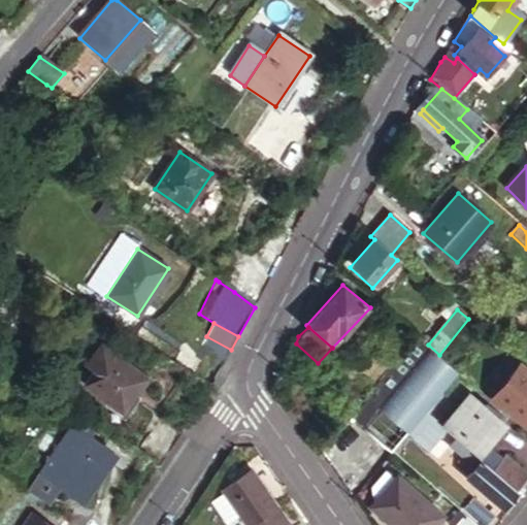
[(419,339),(413,333),(407,338),(414,345),(419,339)]
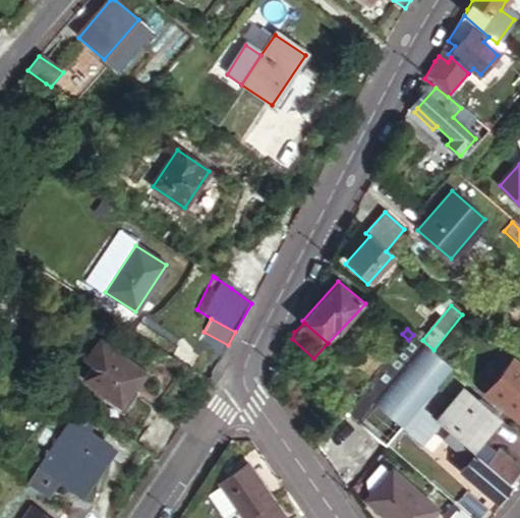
[(418,406),(451,367),(431,351),(413,335),(408,340),(346,412),(386,445),(418,406)]
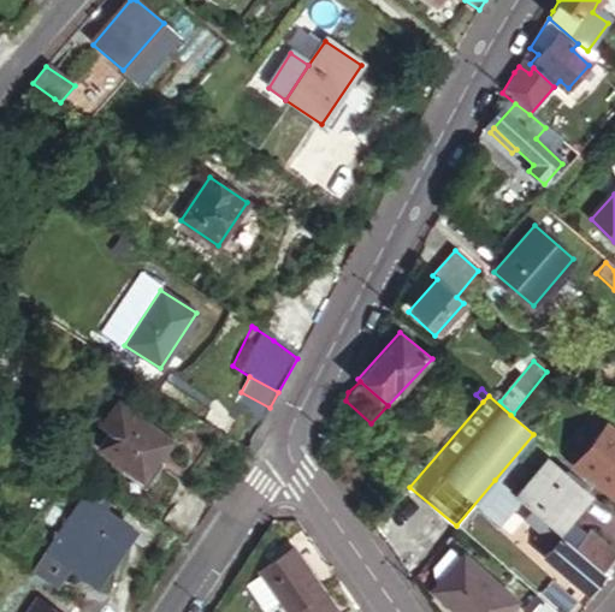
[(113,426),(126,406),(117,399),(104,420),(113,426)]
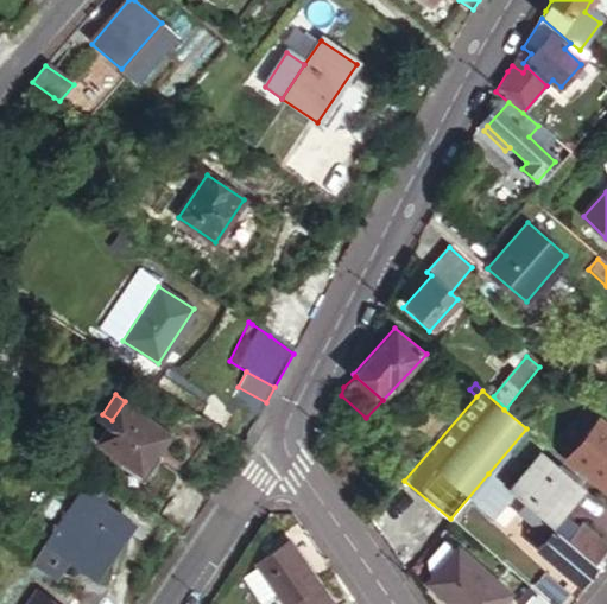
[(169,432),(125,401),(112,420),(94,444),(139,475),(169,432)]
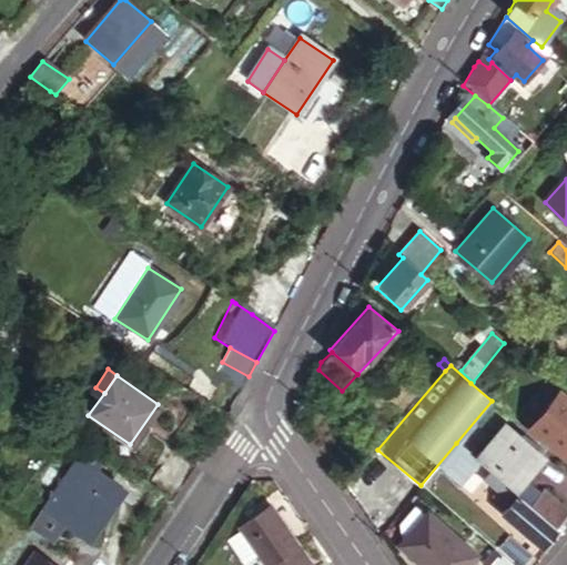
[(533,433),(566,462),(566,403),(563,399),(533,433)]
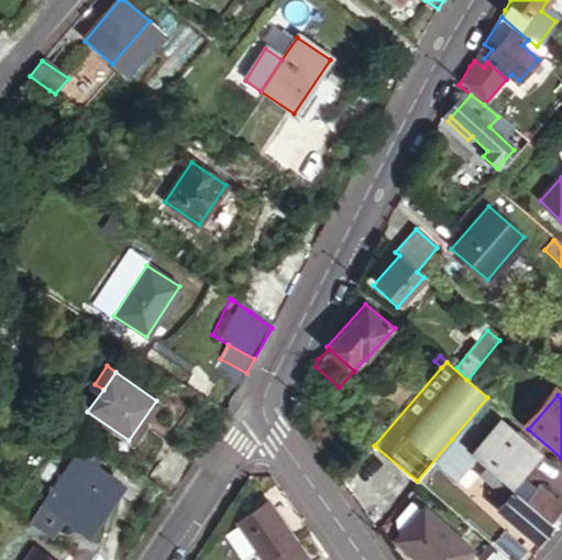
[(471,456),(486,469),(508,489),(518,476),(537,454),(499,423),(471,456)]
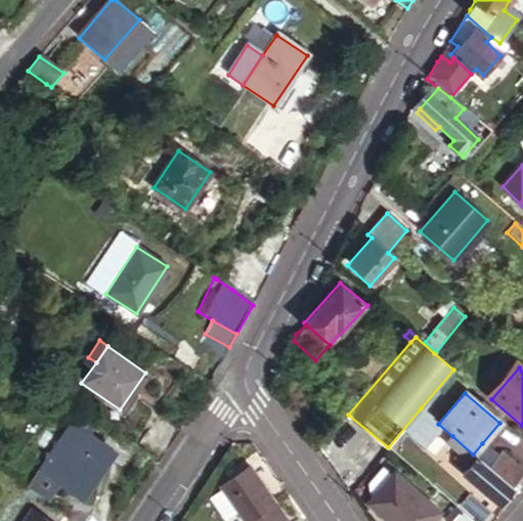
[(110,449),(72,422),(39,468),(76,494),(110,449)]
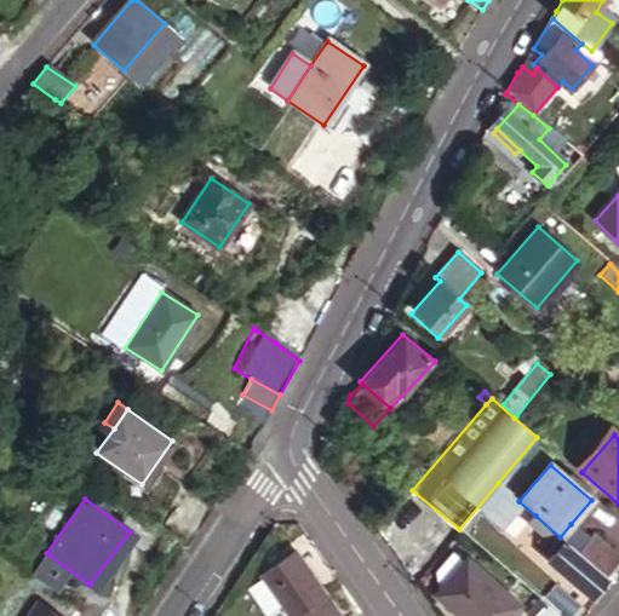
[(499,501),(486,514),(503,529),(515,516),(499,501)]
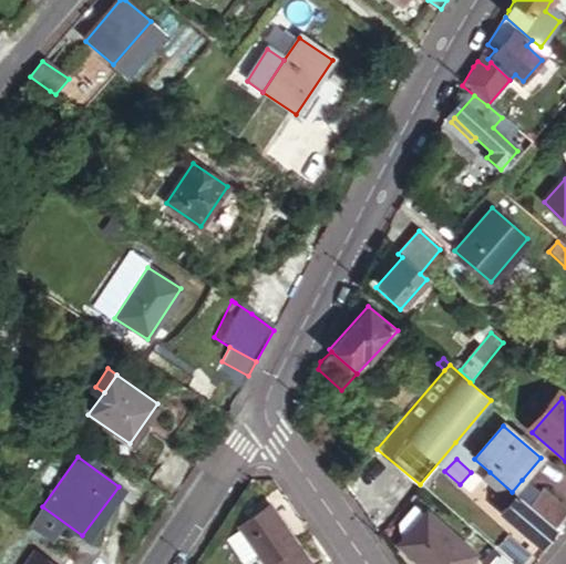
[(508,504),(516,496),(512,492),(490,472),(483,480),(508,504)]
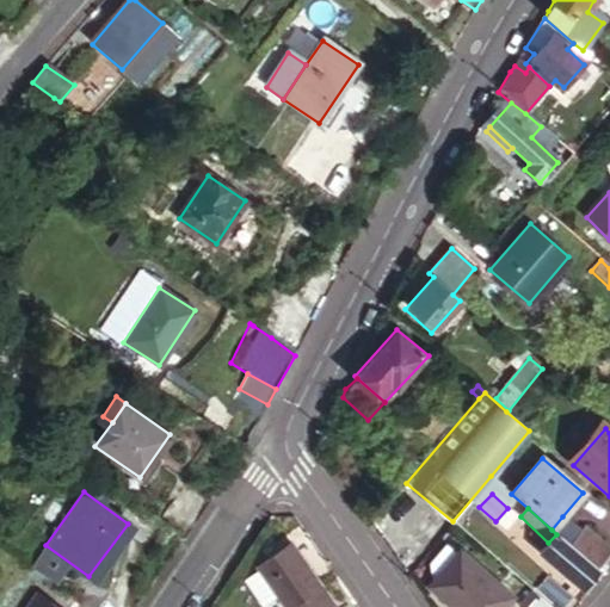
[(552,530),(556,534),(570,546),(581,532),(562,516),(552,530)]
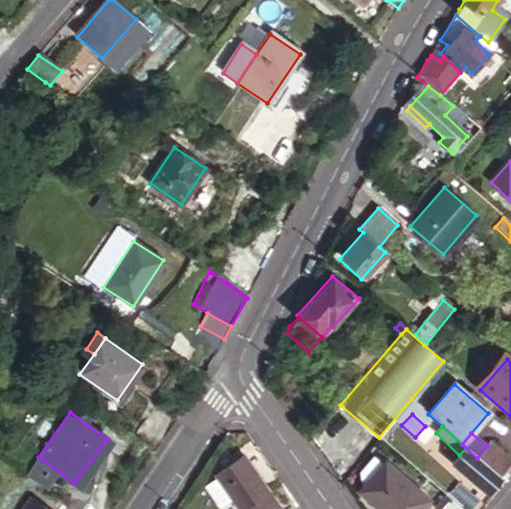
[(500,478),(506,483),(510,477),(510,463),(489,444),(487,446),(477,458),(500,478)]
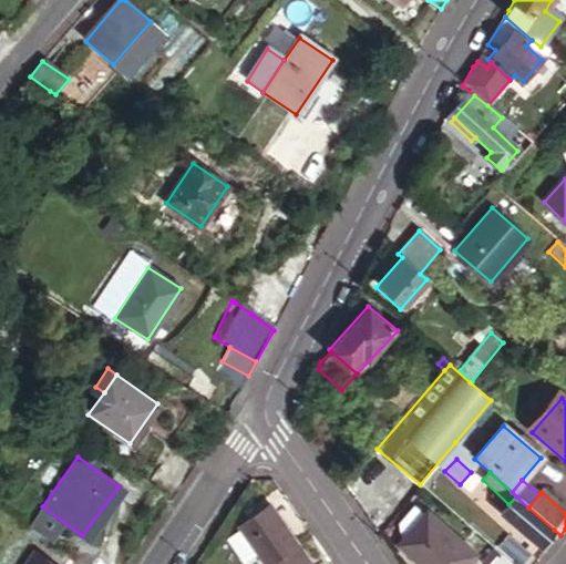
[(538,549),(554,530),(528,508),(516,496),(508,504),(500,514),(538,549)]
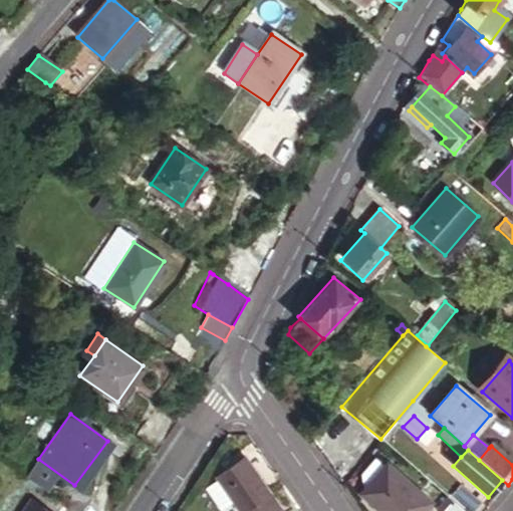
[(246,510),(270,497),(244,459),(215,479),(237,510),(246,510)]
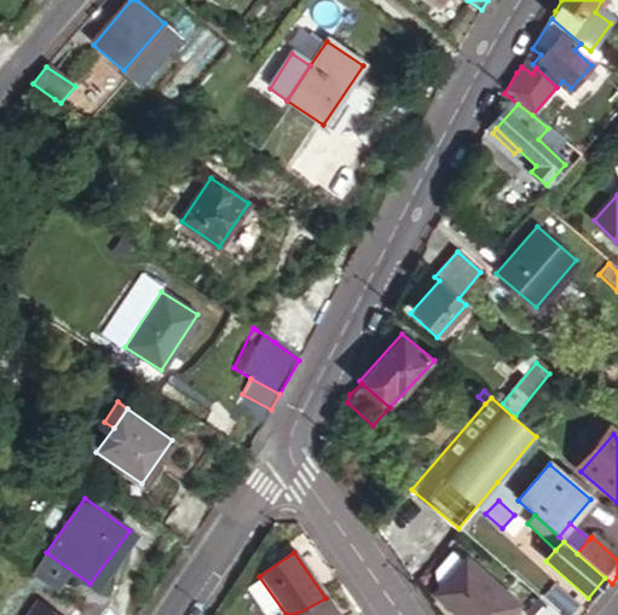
[(432,584),(438,590),(461,563),(449,553),(431,573),(432,584)]
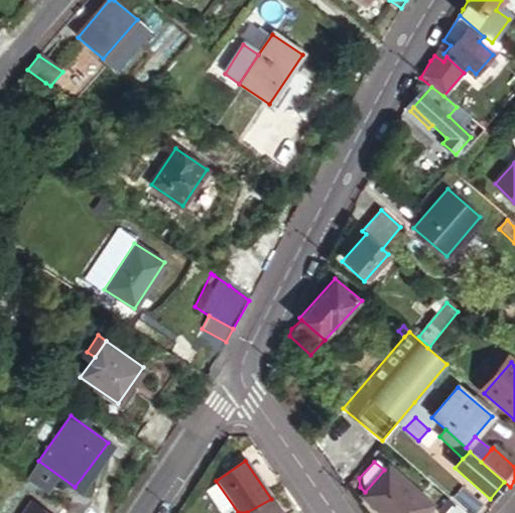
[(384,470),(365,492),(361,496),(380,512),(422,512),(429,505),(386,467),(384,470)]
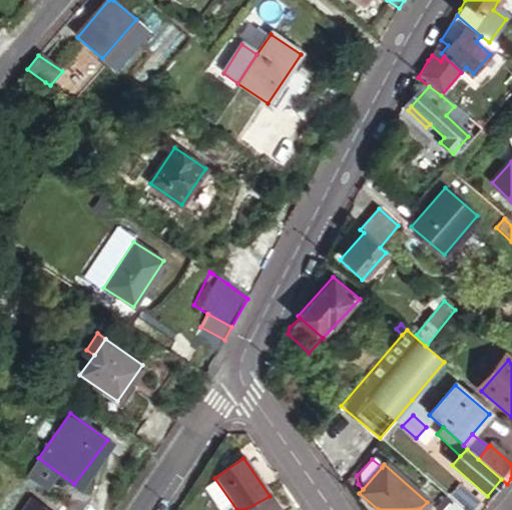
[(69,484),(55,504),(62,509),(81,509),(90,498),(69,484)]
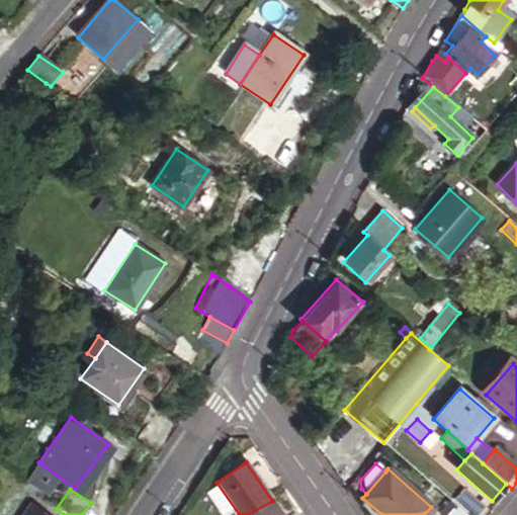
[(468,492),(456,506),(466,514),(481,514),(487,507),(468,492)]
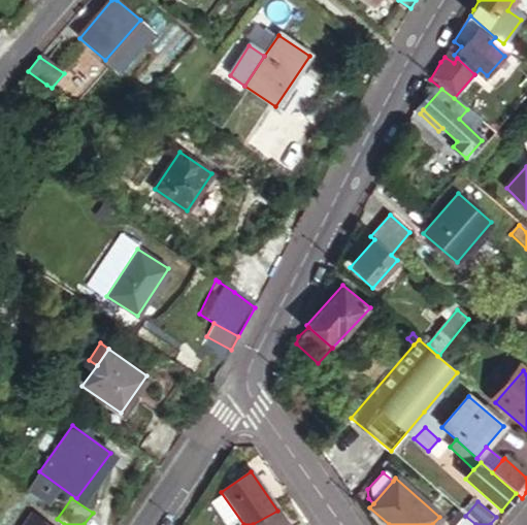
[(287,524),(277,511),(253,524),(287,524)]
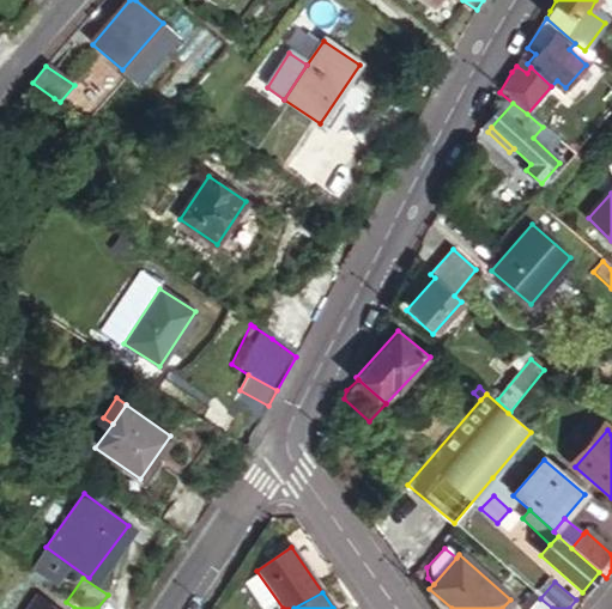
[(538,598),(533,594),(526,601),(531,606),(538,598)]
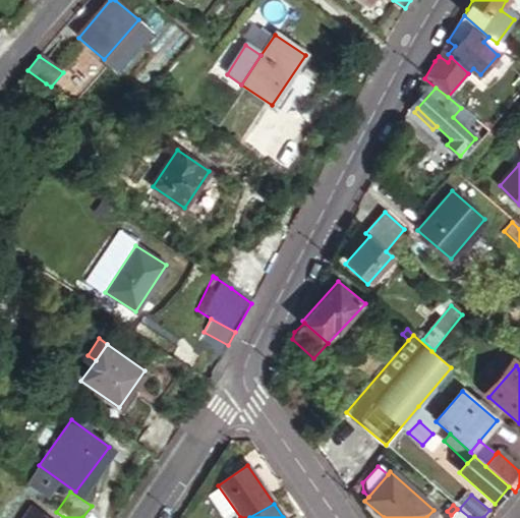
[(47,517),(34,508),(26,517),(47,517)]
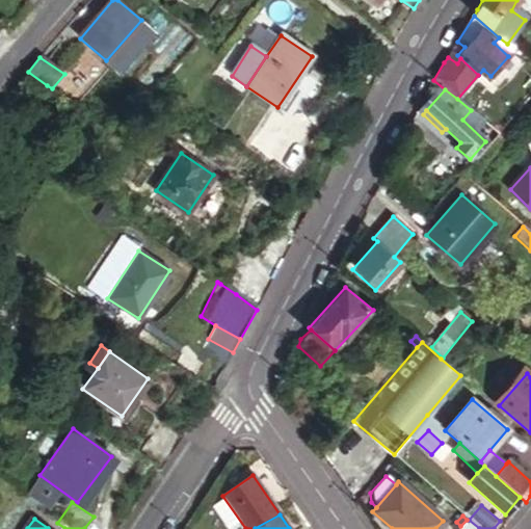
[(476,528),(467,520),(460,526),(458,528),(476,528)]
